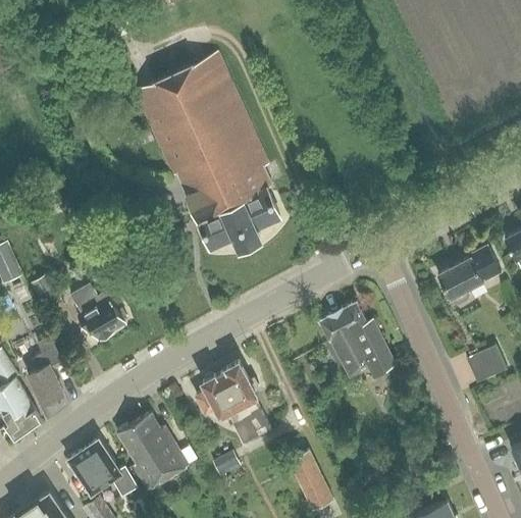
[(255,231),(279,221),(266,192),(270,190),(262,171),(268,168),(216,55),(134,92),(172,178),(176,176),(197,221),(196,221),(209,252),(233,242),(238,252),(260,242),(255,231)]
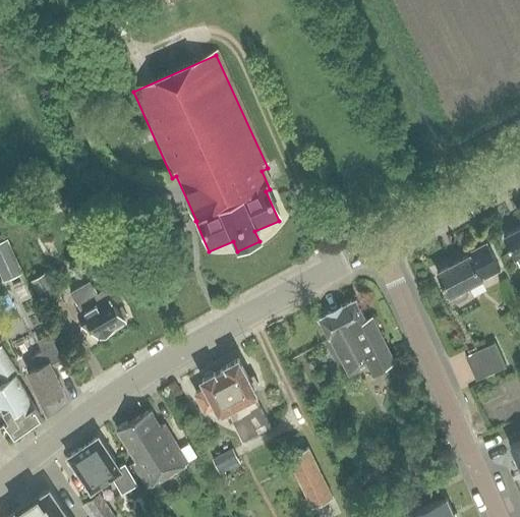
[(519,231),(503,240),(515,264),(515,263),(516,265),(519,272),(519,231)]
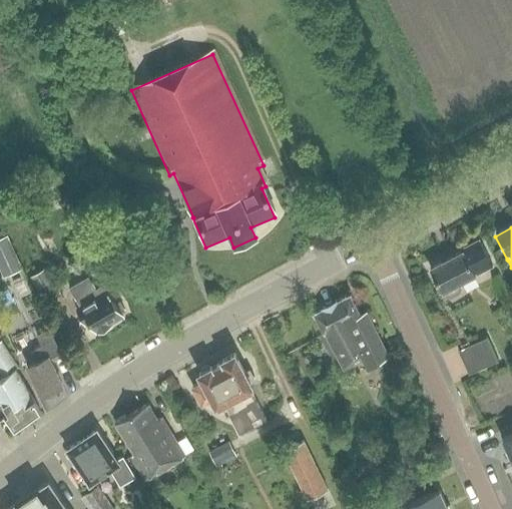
[(4,238),(0,240),(0,260),(12,255),(4,238)]
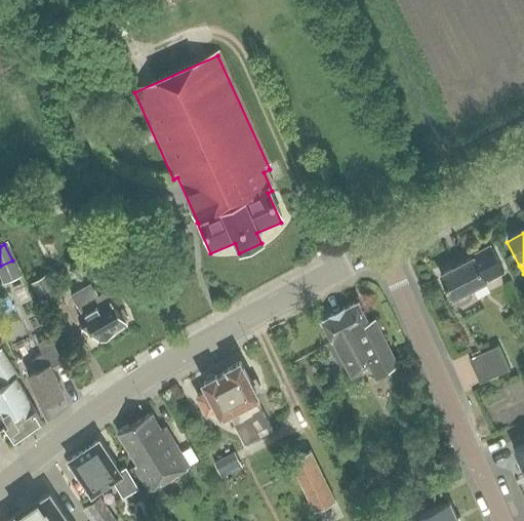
[(459,309),(470,304),(471,296),(469,292),(501,275),(488,250),(473,258),(473,259),(439,278),(454,307),(459,309)]
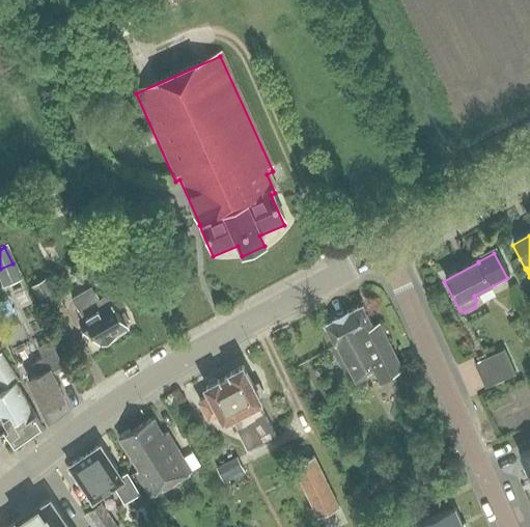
[(47,281),(30,290),(45,315),(60,306),(47,281)]
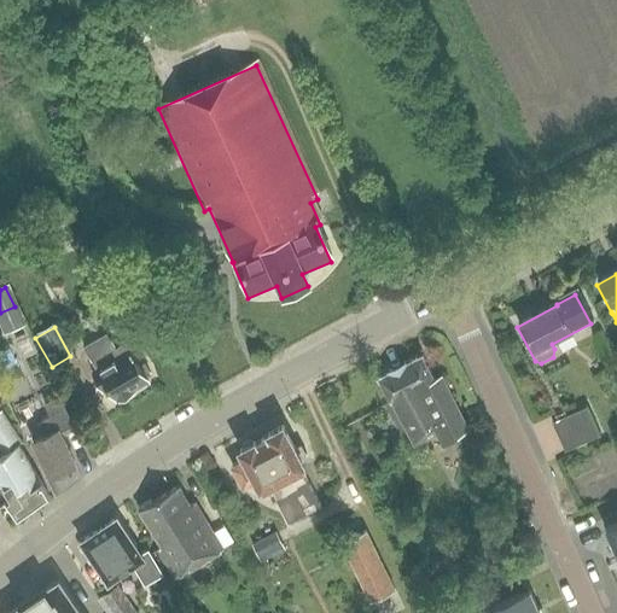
[(146,380),(151,378),(144,367),(140,369),(126,345),(115,352),(105,337),(82,350),(98,374),(92,378),(102,393),(106,390),(115,403),(117,401),(120,404),(133,397),(131,393),(149,383),(146,380)]
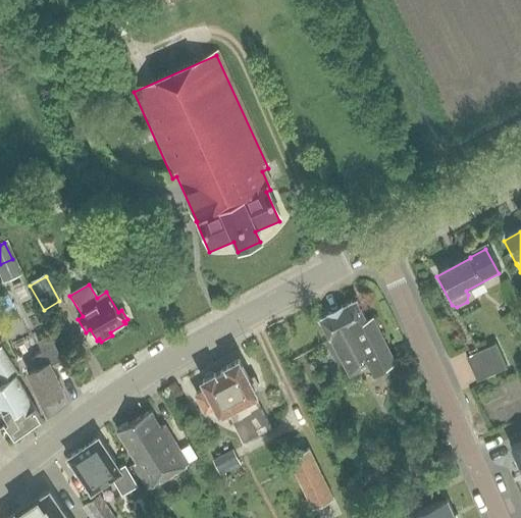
[(373,377),(395,366),(371,321),(365,324),(355,304),(319,323),(329,344),(330,343),(349,379),(369,369),(373,377)]
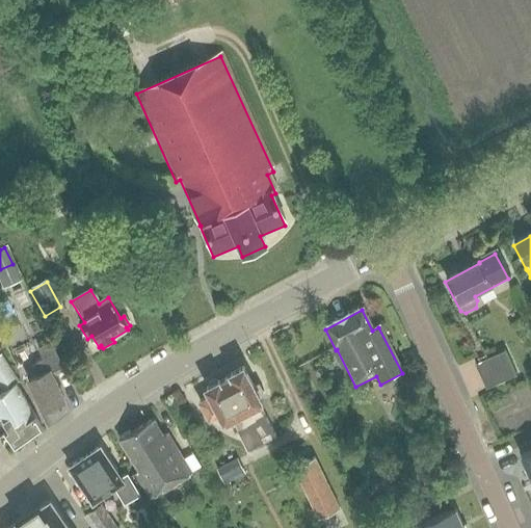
[(28,384),(43,414),(63,403),(52,379),(64,373),(50,343),(36,349),(43,364),(33,368),(38,378),(28,384)]
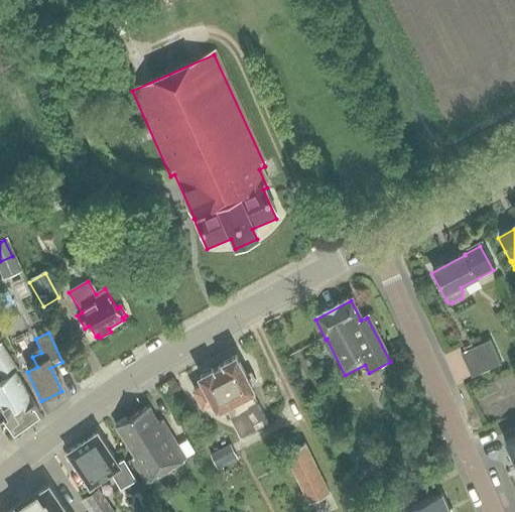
[(14,436),(30,424),(40,417),(15,375),(17,374),(0,349),(0,379),(3,383),(0,385),(0,339),(0,423),(3,421),(14,436)]
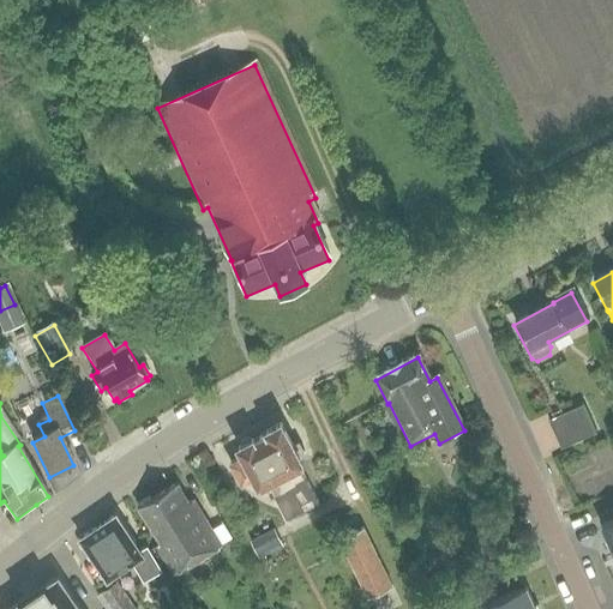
[(560,452),(594,436),(582,408),(548,423),(560,452)]
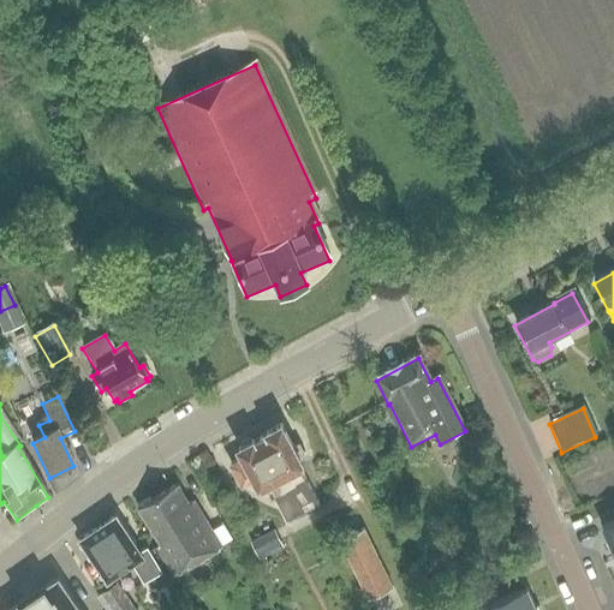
[(285,524),(317,508),(299,472),(300,470),(280,428),(267,435),(268,438),(252,446),(252,444),(238,452),(243,461),(230,467),(240,489),(255,482),(260,492),(268,489),(285,524)]
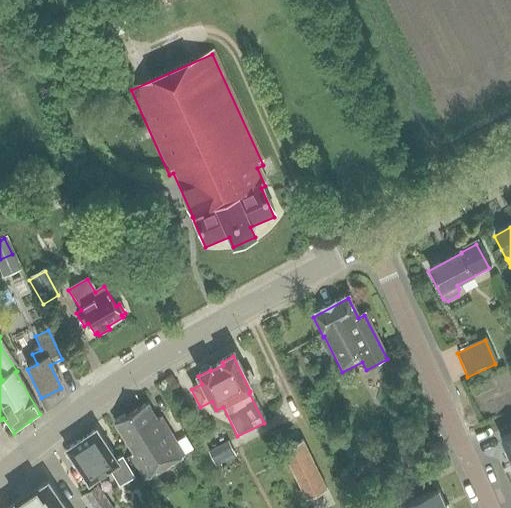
[(144,482),(183,458),(160,420),(156,422),(146,406),(125,419),(124,418),(113,424),(134,456),(129,459),(144,482)]
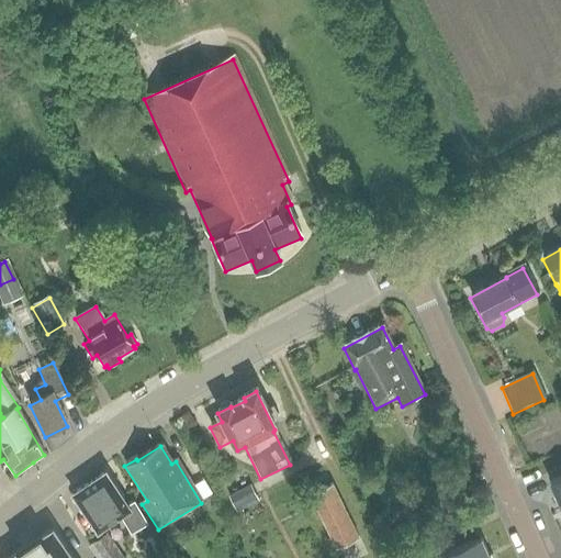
[(132,537),(148,526),(134,502),(127,506),(107,475),(73,497),(98,535),(120,520),(132,537)]
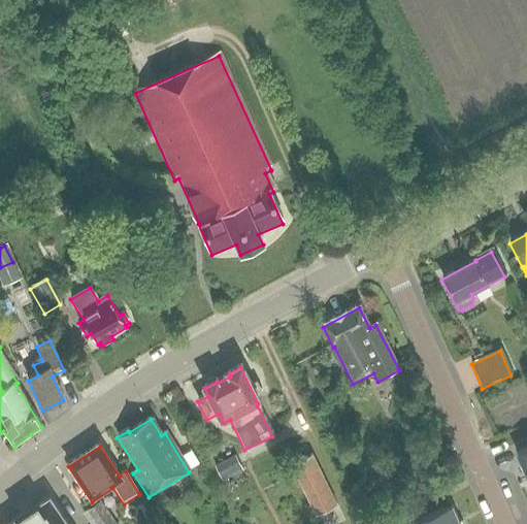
[(526,449),(516,455),(526,479),(526,449)]
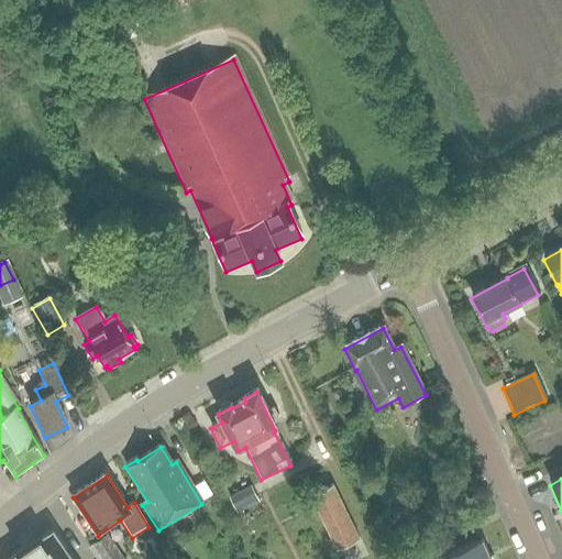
[(357,558),(351,546),(357,543),(332,488),(310,499),(317,512),(337,552),(339,558),(357,558)]
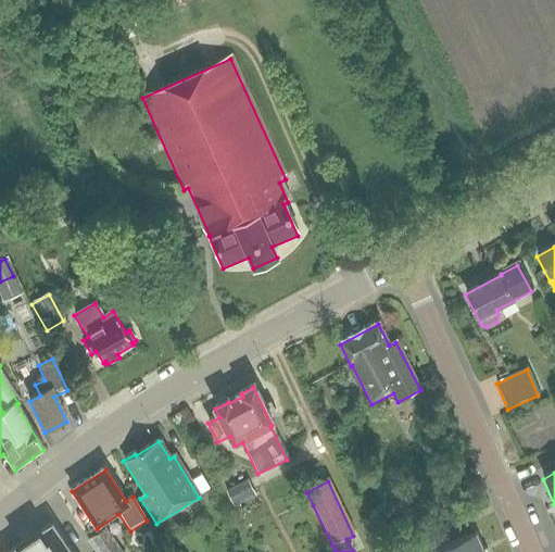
[(248,483),(226,493),(234,511),(255,500),(248,483)]
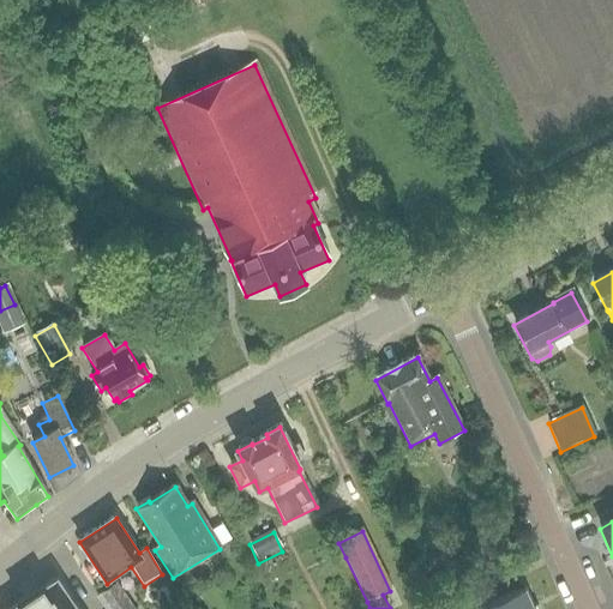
[(322,549),(332,552),(337,540),(326,536),(322,549)]
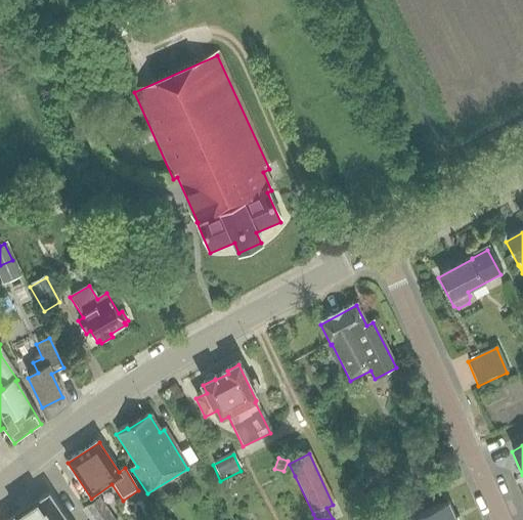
[(64,519),(49,496),(31,509),(14,519),(64,519)]
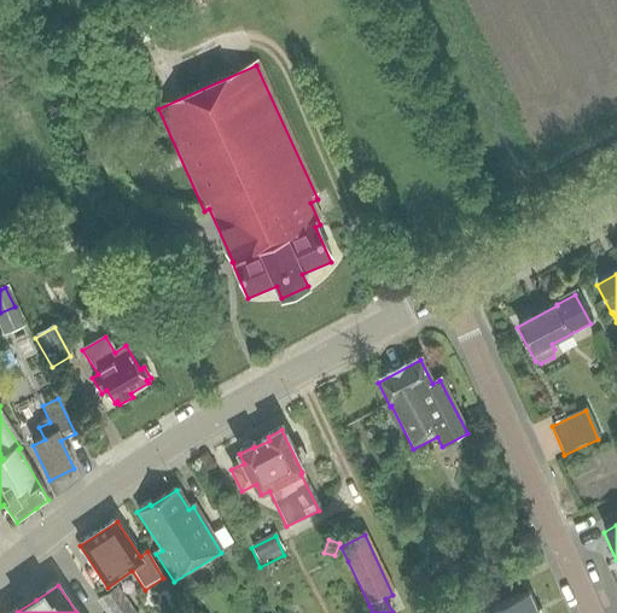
[(133,612),(117,589),(102,600),(109,612),(133,612)]
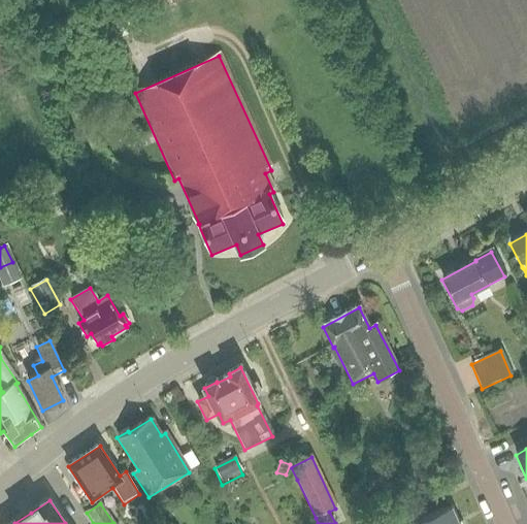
[(458,523),(451,508),(416,523),(458,523)]
